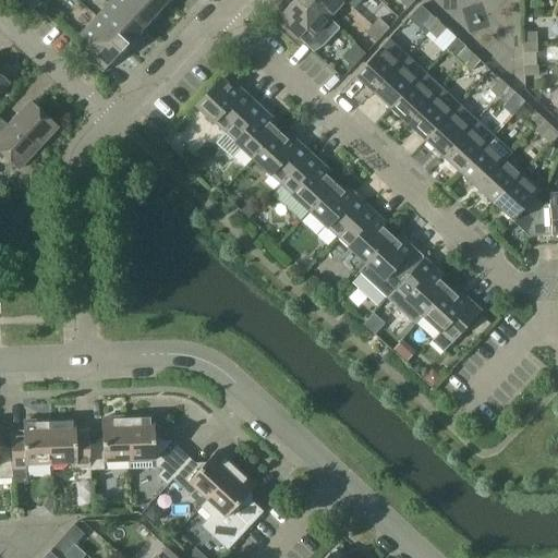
[(31,0),(27,3),(35,10),(37,12),(46,3),(43,0),(31,0)]
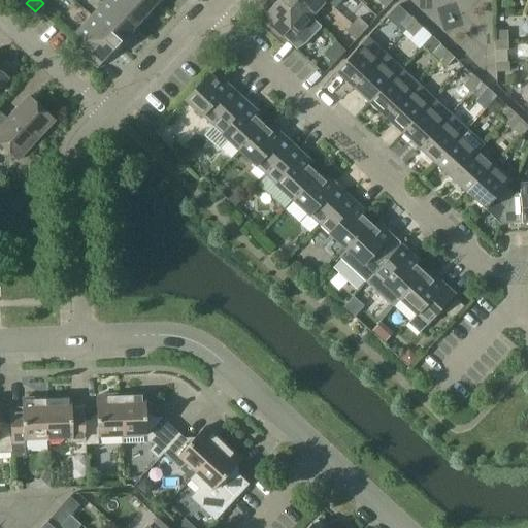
[(94,18),(123,44),(138,27),(109,0),(94,18)]
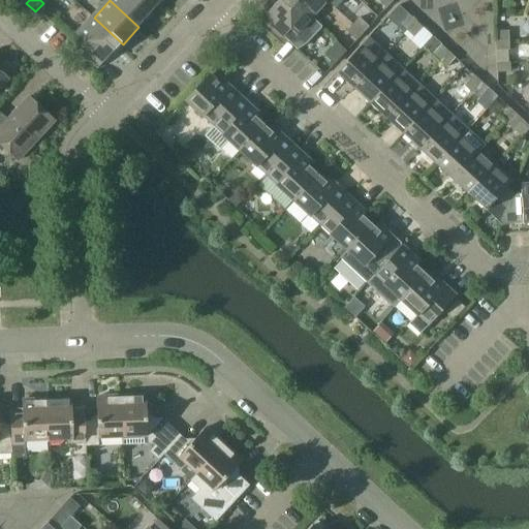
[(110,0),(138,27),(153,10),(142,0),(110,0)]
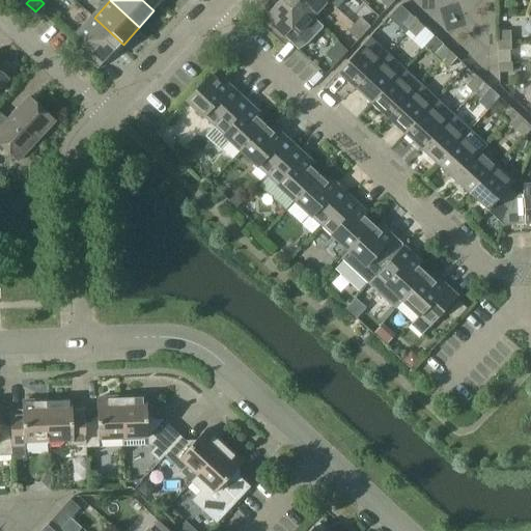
[(142,0),(154,10),(163,0),(142,0)]
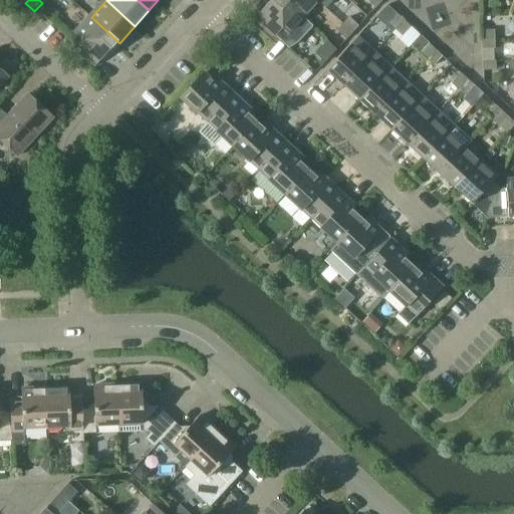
[(286,0),(271,0),(255,19),(274,37),(275,36),(287,47),(289,48),(297,43),(298,42),(314,25),(312,23),(304,15),(303,16),(286,0)]
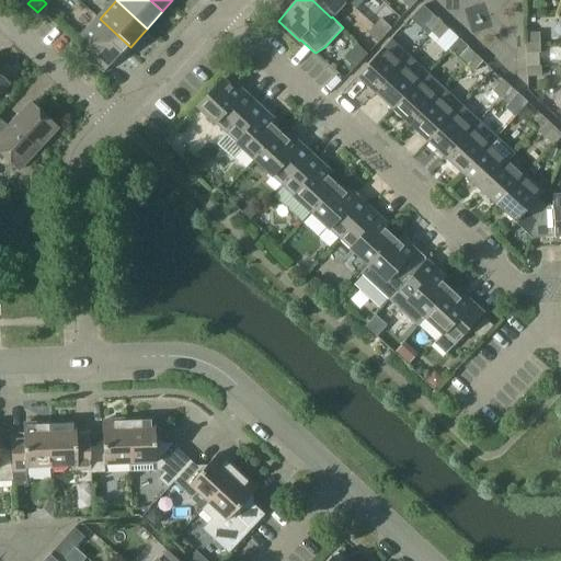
[(312,0),(331,18),(332,16),(346,0),(312,0)]
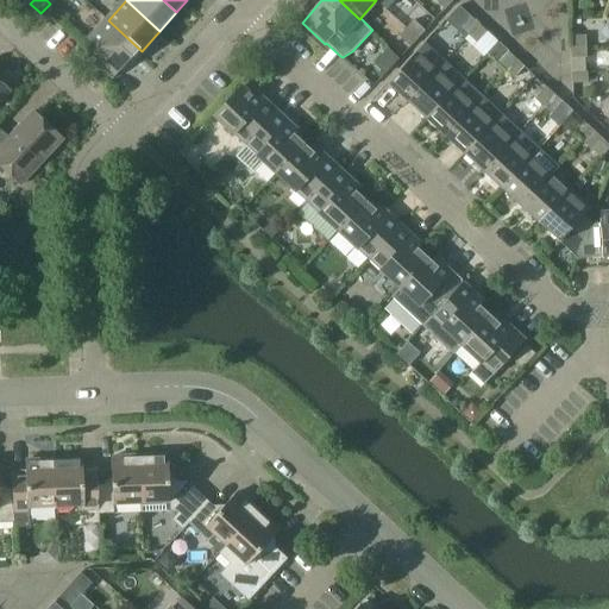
[(471,37),(481,25),(473,18),(463,29),(471,37)]
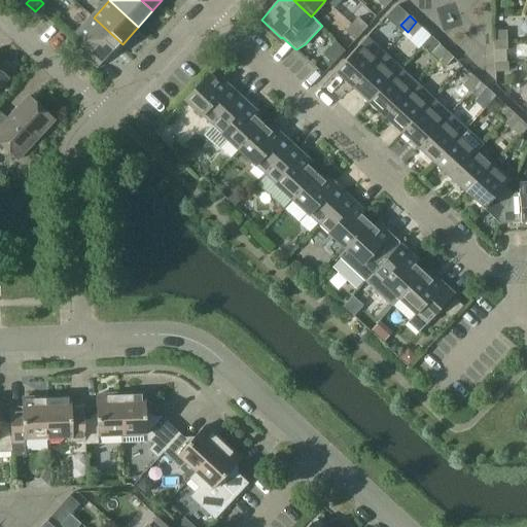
[(123,44),(94,18),(78,34),(85,41),(77,51),(98,70),(123,44)]
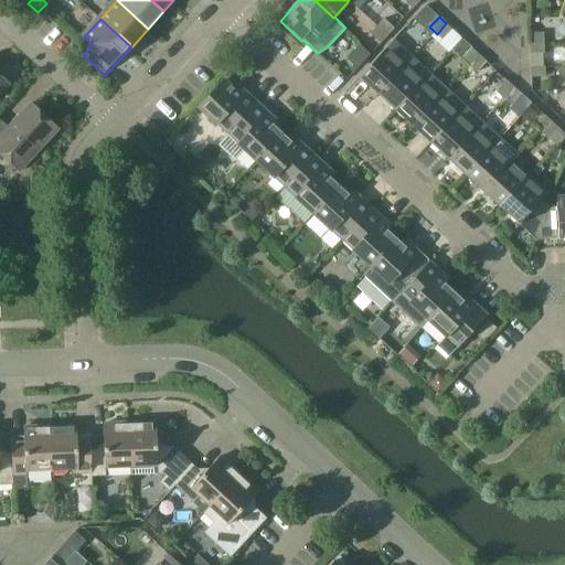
[(380,27),(390,35),(396,29),(385,20),(380,27)]
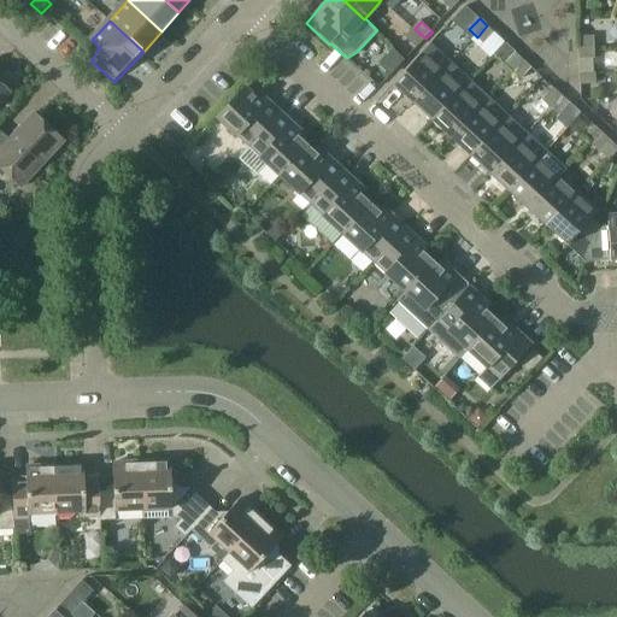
[(487,25),(477,37),(485,43),(494,33),(487,25)]
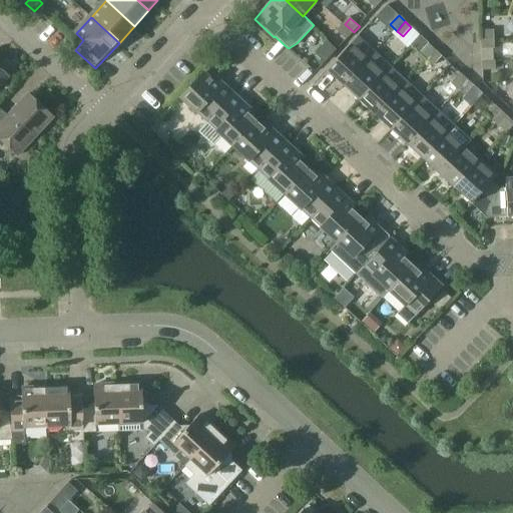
[(354,32),(345,24),(338,31),(348,40),(354,32)]
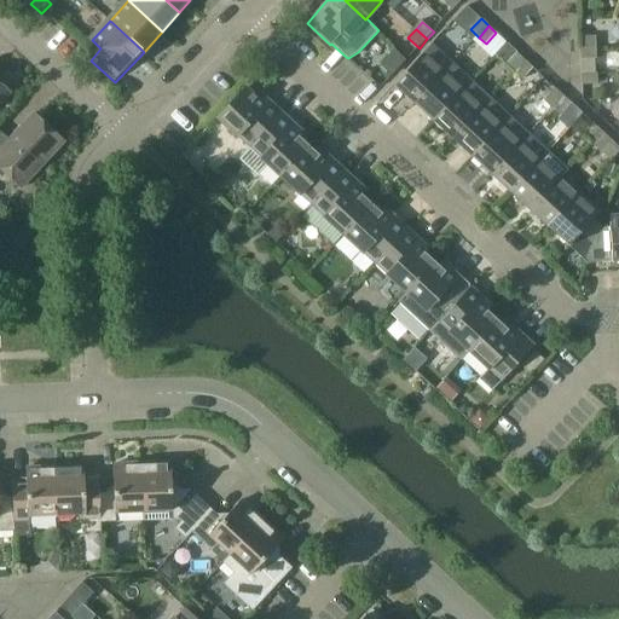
[(582,50),(597,50),(596,38),(582,39),(582,50)]
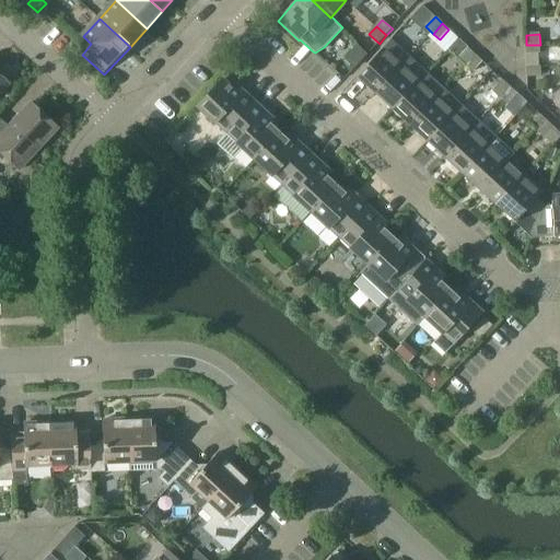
[(376,94),(410,58),(393,41),(385,49),(359,78),(376,94)]
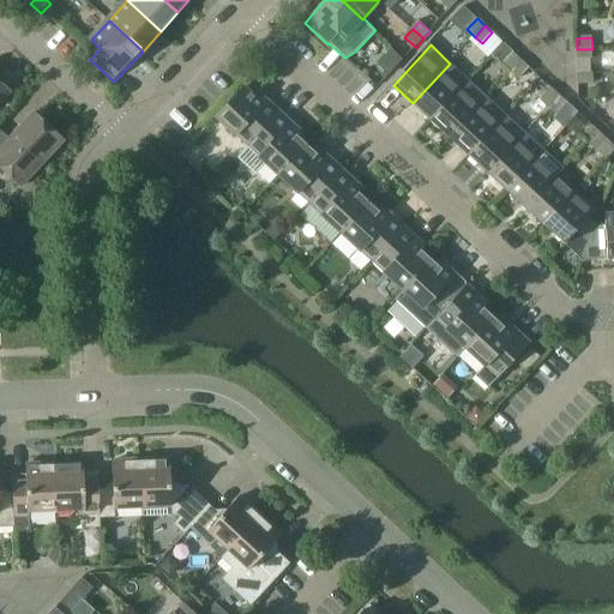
[(391,48),(377,64),(387,74),(403,59),(391,48)]
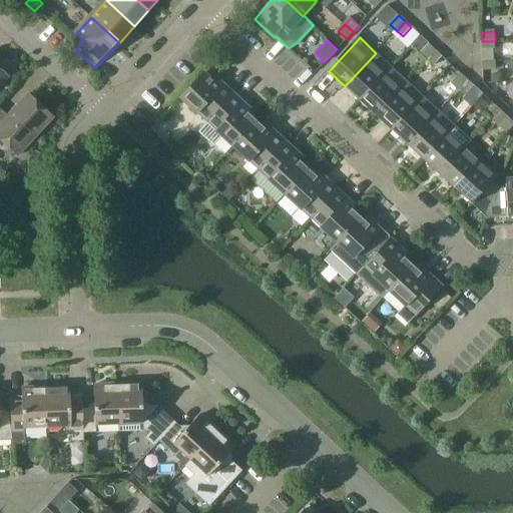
[(495,41),(482,41),(483,50),(495,49),(495,41)]
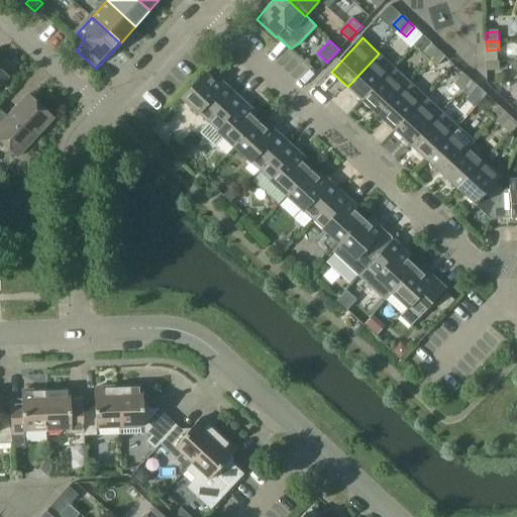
[(431,61),(439,52),(433,45),(424,55),(431,61)]
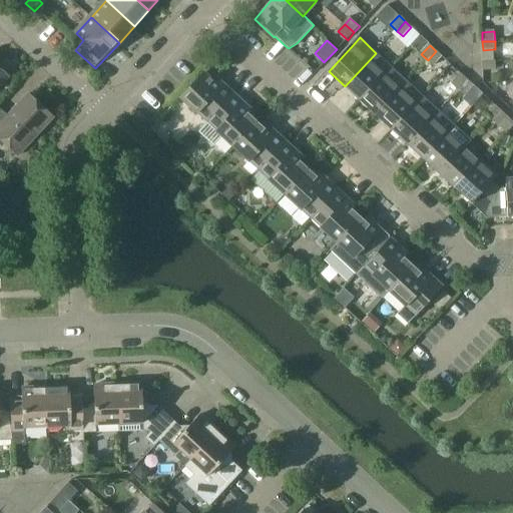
[(436,51),(428,60),(434,66),(443,57),(436,51)]
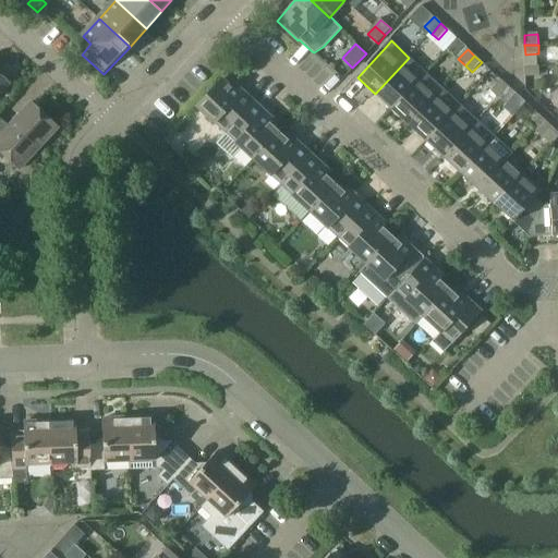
[(392,110),(426,73),(409,58),(375,94),(392,110)]
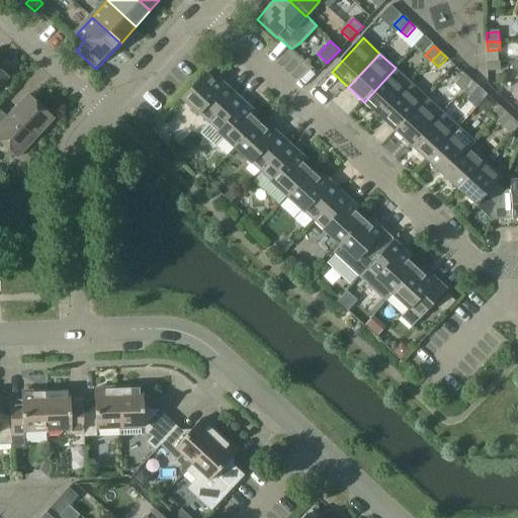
[(500,61),(486,62),(487,71),(500,70),(500,61)]
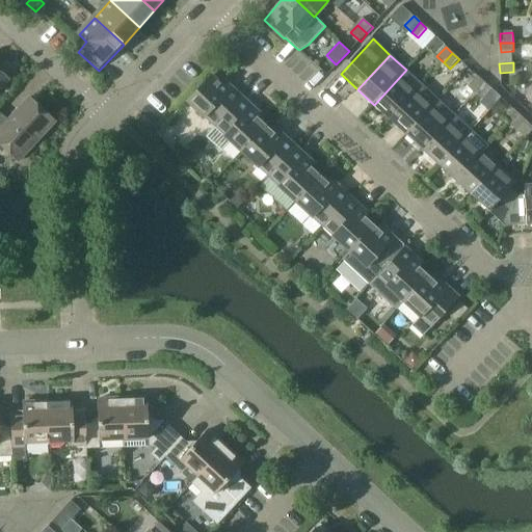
[(390,120),(423,85),(406,70),(374,105),(390,120)]
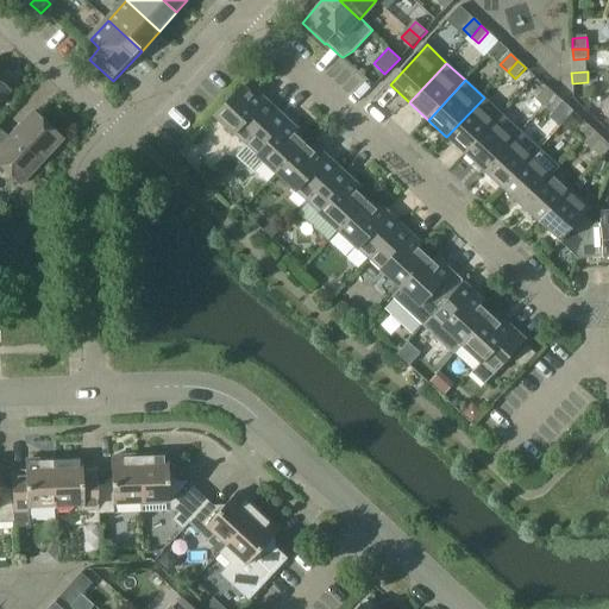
[(0,101),(10,92),(0,82),(0,101)]
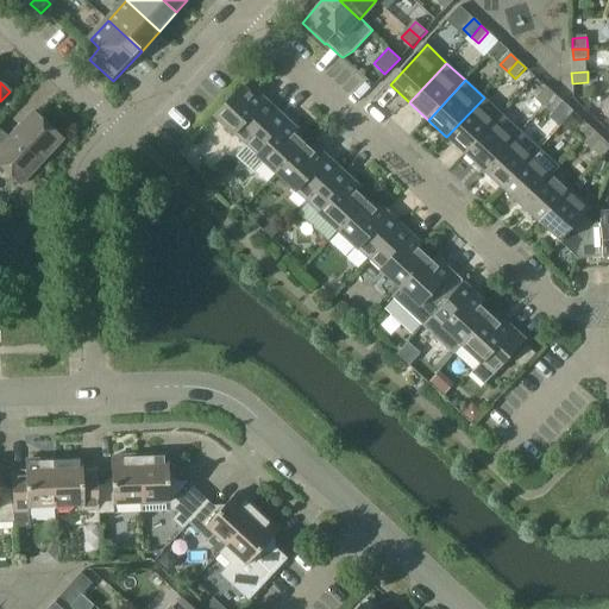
[(248,146),(280,112),(258,92),(255,96),(244,87),(217,118),(248,146)]
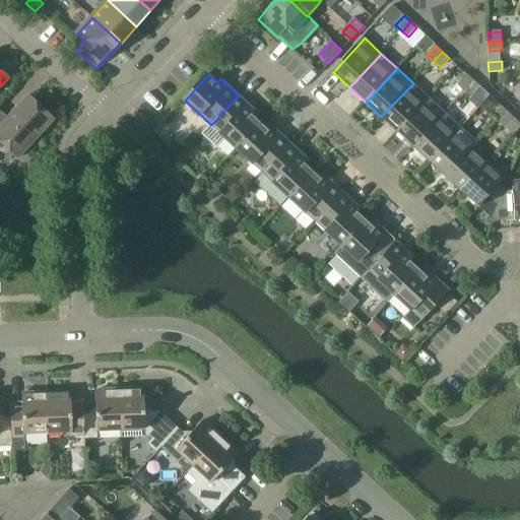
[(466,74),(457,83),(464,90),(473,80),(466,74)]
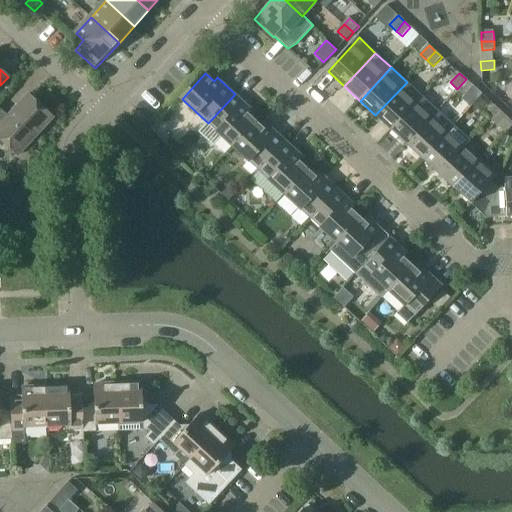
[(466,79),(457,89),(464,95),(472,85),(466,79)]
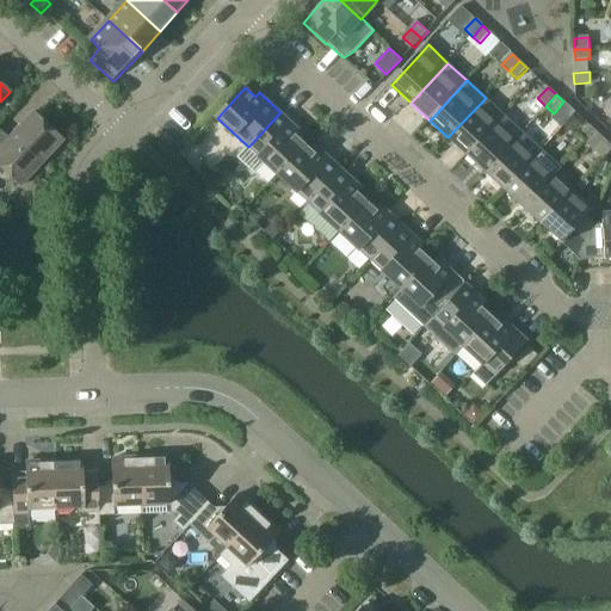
[(468,155),(505,116),(486,98),(448,137),(468,155)]
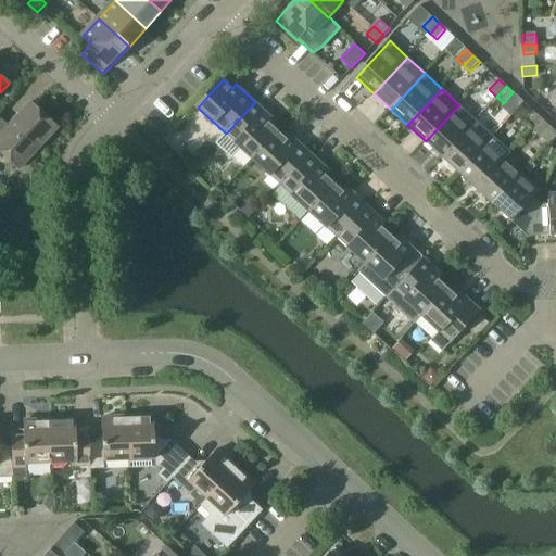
[(0,118),(0,150),(20,168),(57,128),(29,102),(8,125),(0,118)]
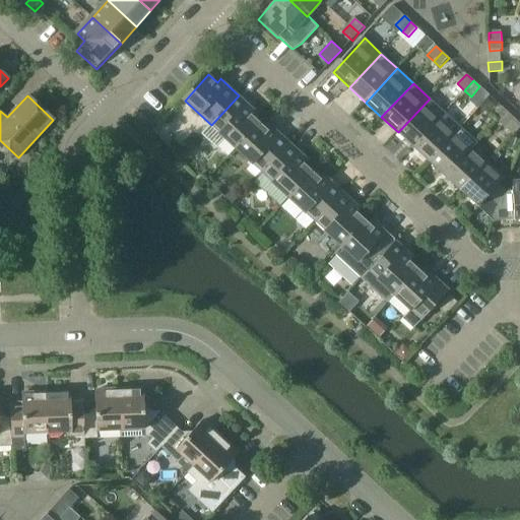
[(216,147),(224,137),(238,150),(262,124),(253,115),(256,112),(239,95),(211,125),(202,134),(216,147)]
